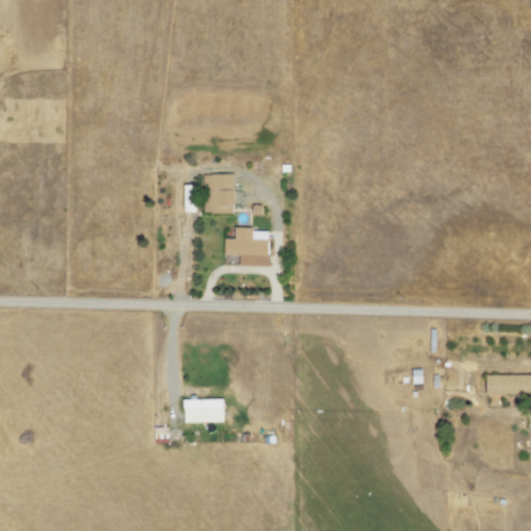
[(232,174),(202,174),(203,213),(232,213),(232,174)]
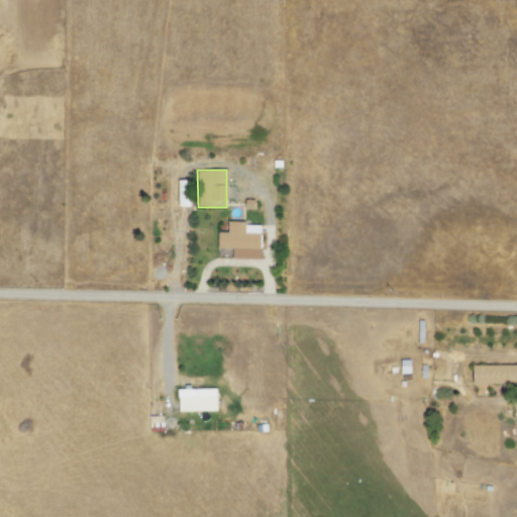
[(178,207),(189,207),(189,180),(177,180),(178,207)]
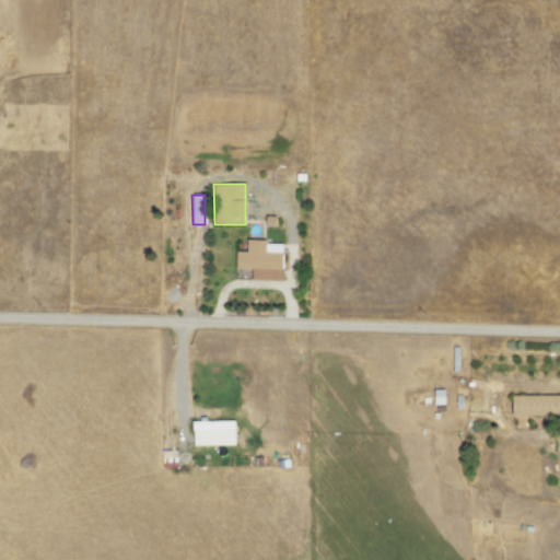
[(280,281),(282,242),(246,241),(246,252),(235,251),(234,269),(251,270),(251,280),(280,281)]
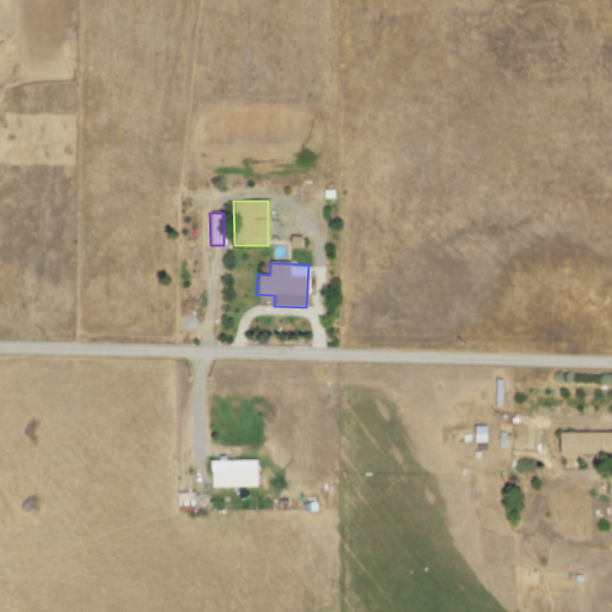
[(611,456),(611,432),(560,432),(558,456),(611,456)]
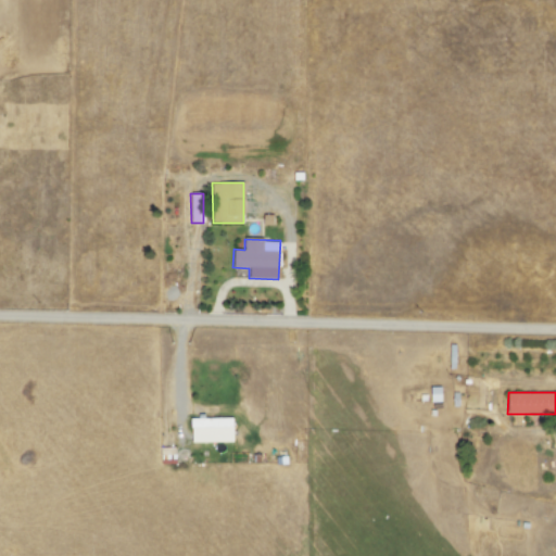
[(231,418),(191,419),(191,428),(232,427),(231,418)]
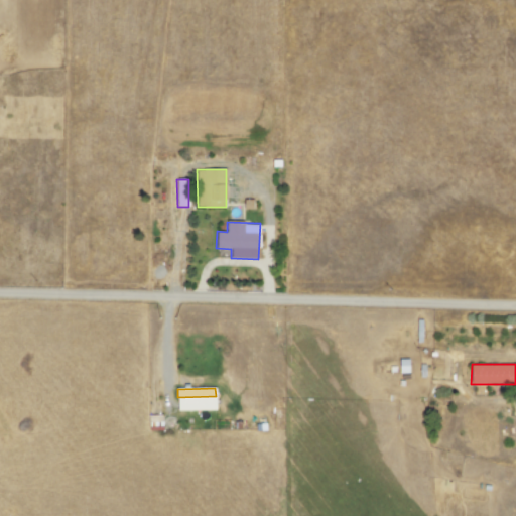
All buildings are outlined.
